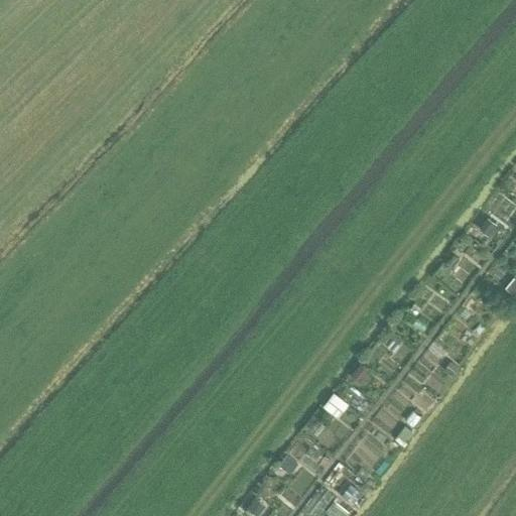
[(488,218),(479,229),(488,236),(497,225),(488,218)]
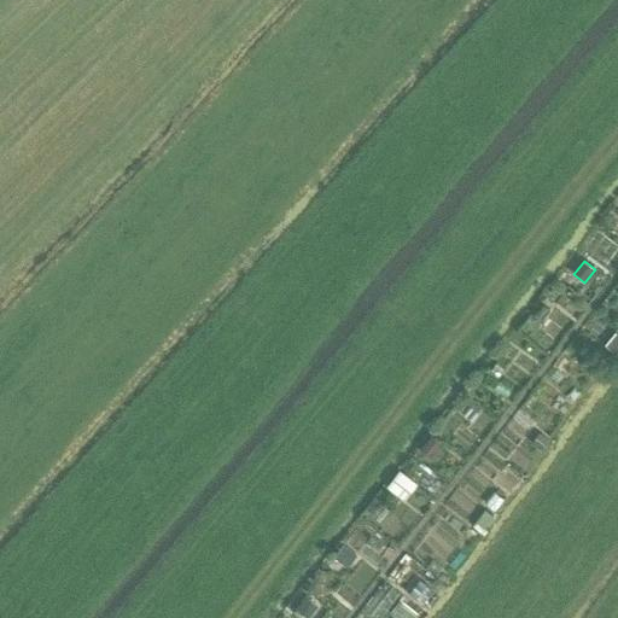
[(617,333),(616,332),(605,344),(616,354),(617,350),(617,333)]
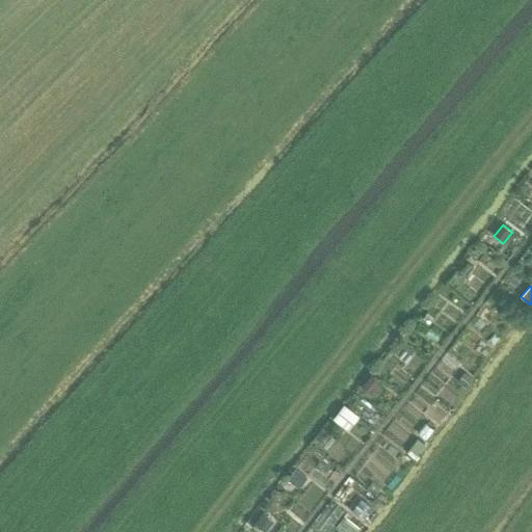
[(427,313),(422,320),(429,324),(433,317),(427,313)]
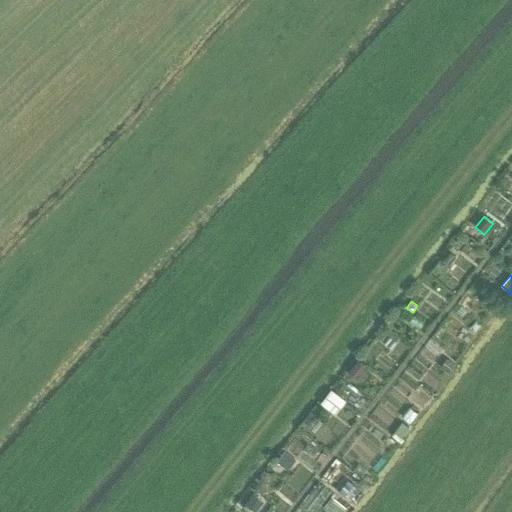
[(447,358),(440,367),(448,373),(455,364),(447,358)]
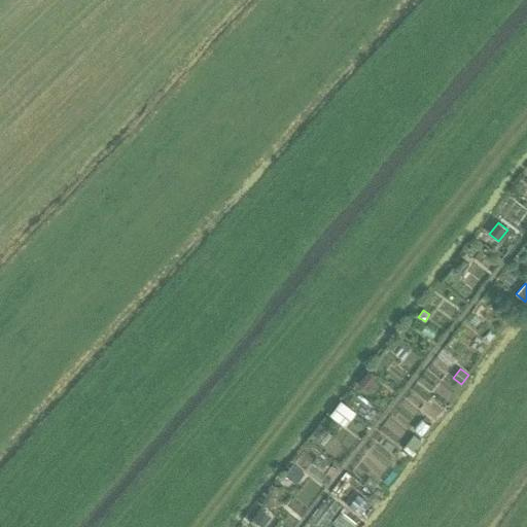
[(369,370),(357,383),(367,391),(379,378),(369,370)]
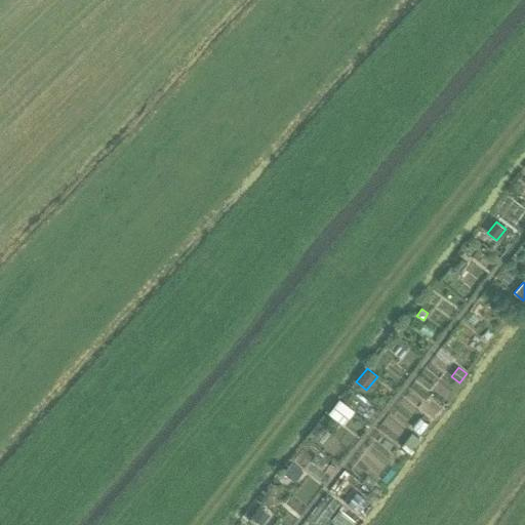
[(339,400),(328,413),(344,426),(354,411),(339,400)]
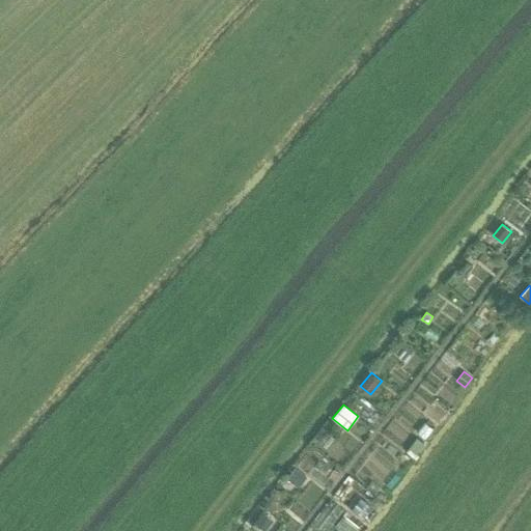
[(417,438),(409,448),(416,454),(424,444),(417,438)]
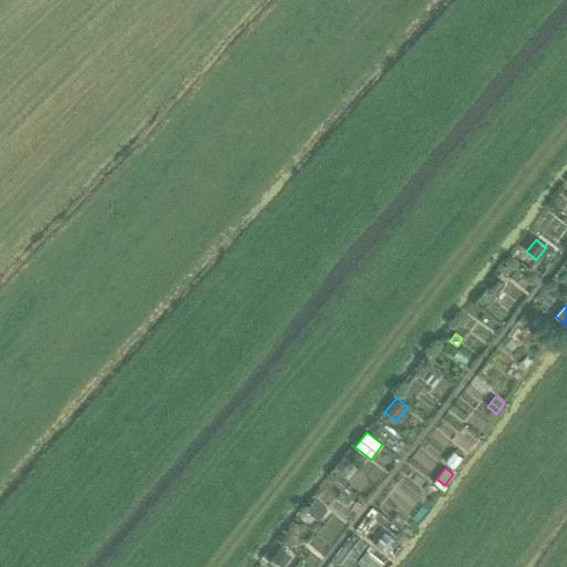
[(312,500),(303,511),(312,518),(321,507),(312,500)]
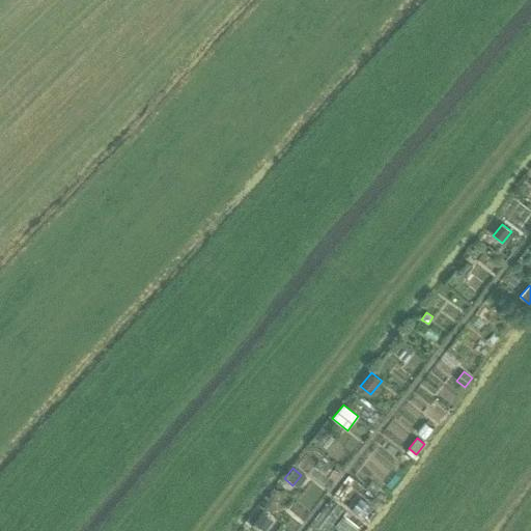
[(362,497),(352,509),(363,519),(373,506),(362,497)]
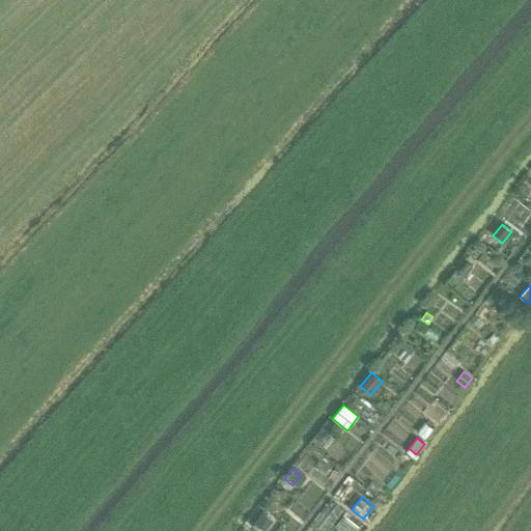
[(263,511),(254,523),(263,530),(264,530),(274,520),(263,511)]
